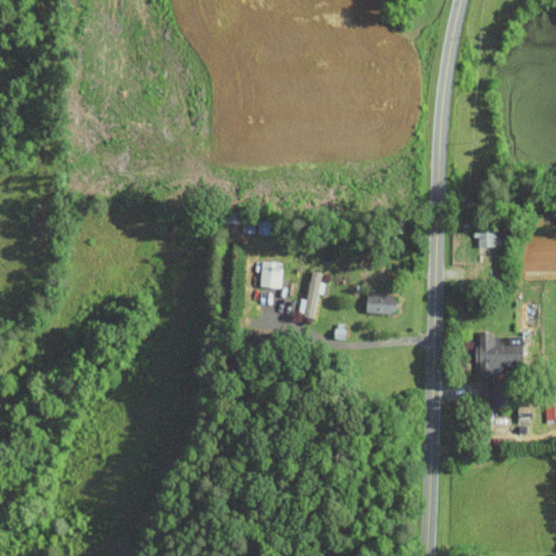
[(477,245),(500,245),(500,228),(477,228),(477,245)]
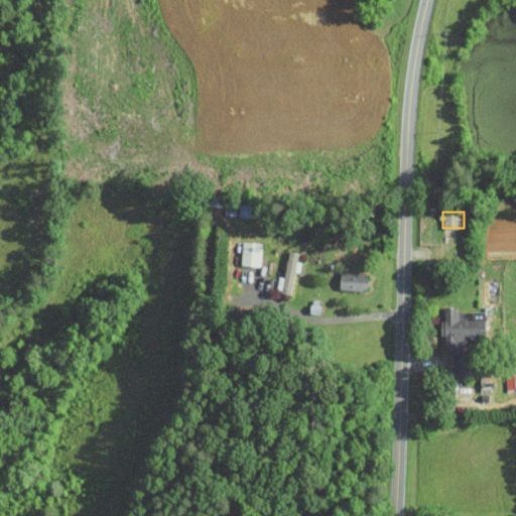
[(299,262),(298,261),(299,252),(290,250),(285,276),(280,275),(277,290),(293,294),(299,262)]
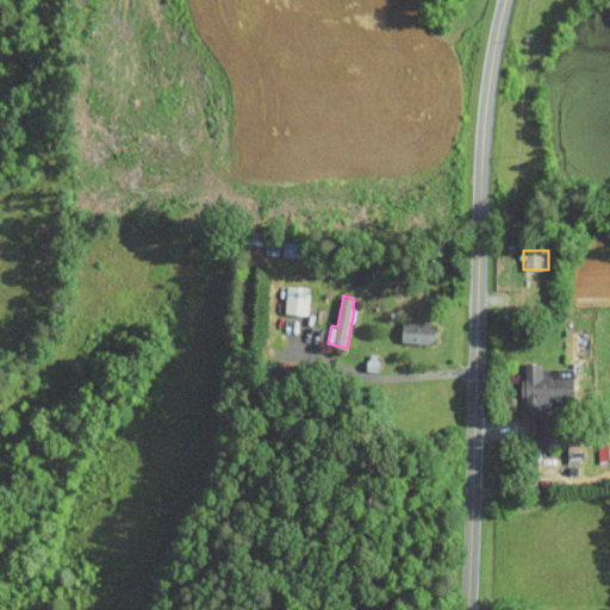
[(403,342),(436,343),(436,323),(404,323),(403,342)]
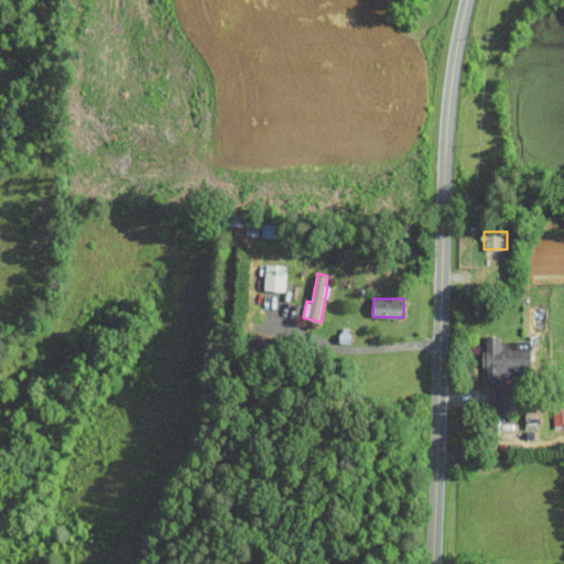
[(533,367),(533,339),(517,339),(517,348),(507,348),(507,337),(486,337),(486,379),(512,379),(512,367),(533,367)]
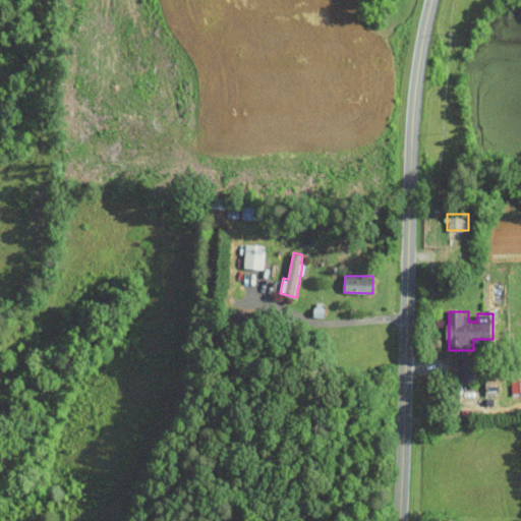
[(478,382),(478,357),(461,357),(460,382),(478,382)]
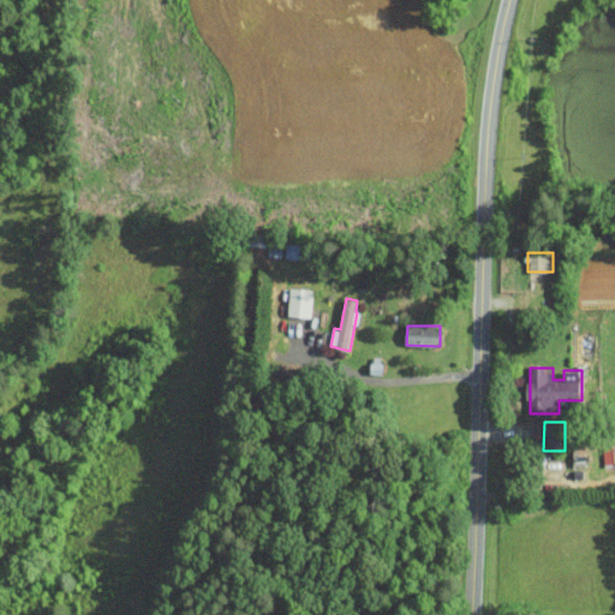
[(605,467),(614,465),(614,445),(603,447),(605,467)]
